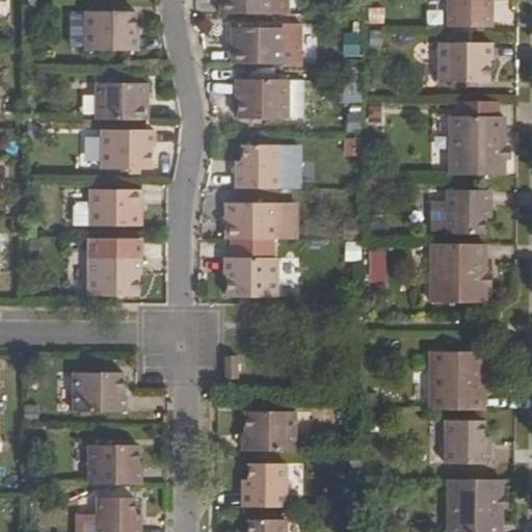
[(219,0),(219,15),(273,15),(272,0),(219,0)]
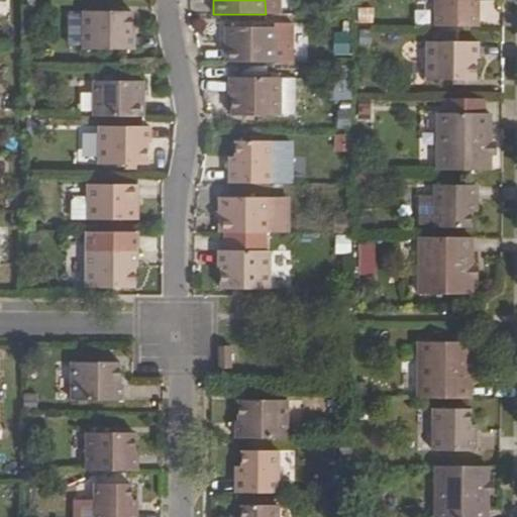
[(434,0),(434,26),(478,27),(478,1),(472,1),(472,0),(434,0)]
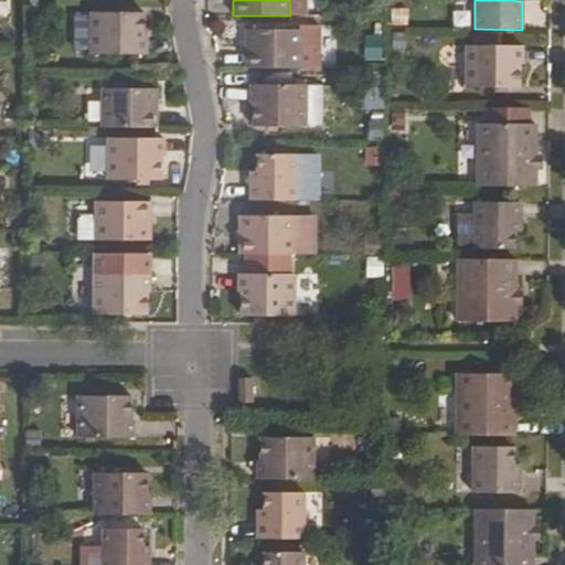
[(146,36),(144,36),(144,13),(91,13),(89,54),(146,54),(146,36)]
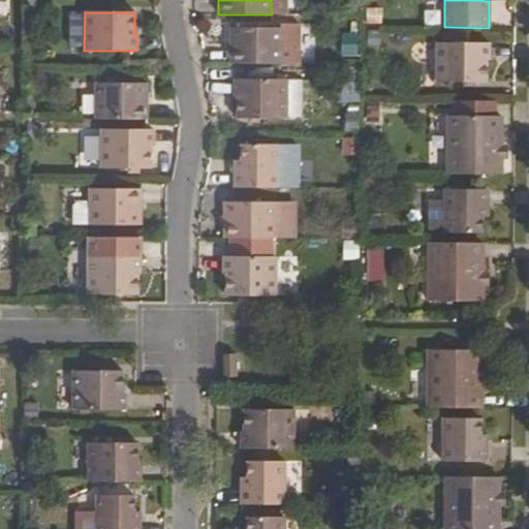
[(283,29),(229,28),(229,64),(282,65),(283,29)]
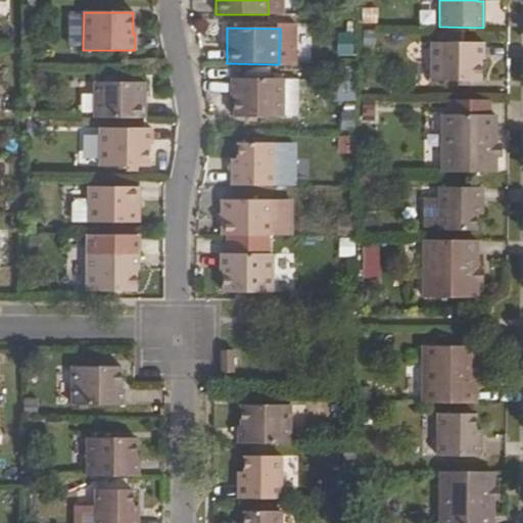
[(431,81),(480,81),(480,59),(483,59),(483,43),(431,42),(431,81)]
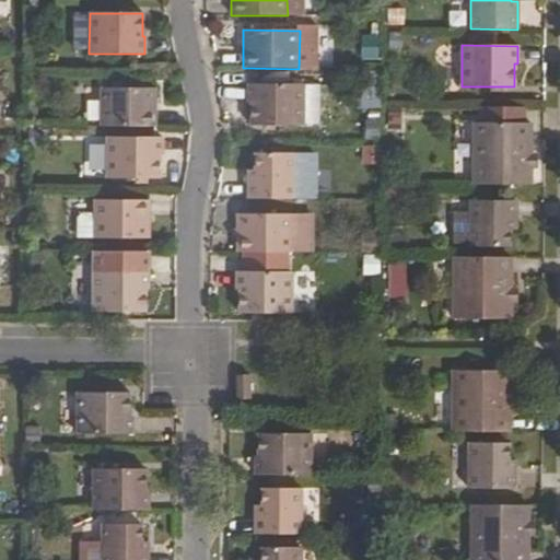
[(251,101),(249,124),(303,124),(303,83),(247,83),(247,101),(251,101)]
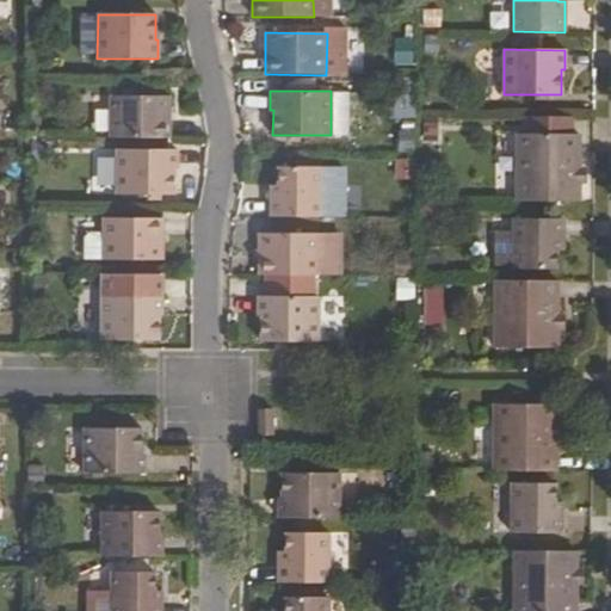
[(178,97),(116,96),(116,137),(177,139),(178,97)]
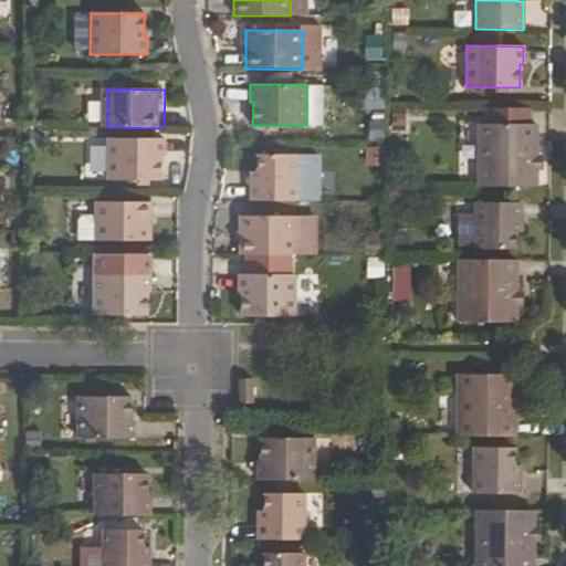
[(483,108),(483,125),(531,125),(531,108),(483,108)]
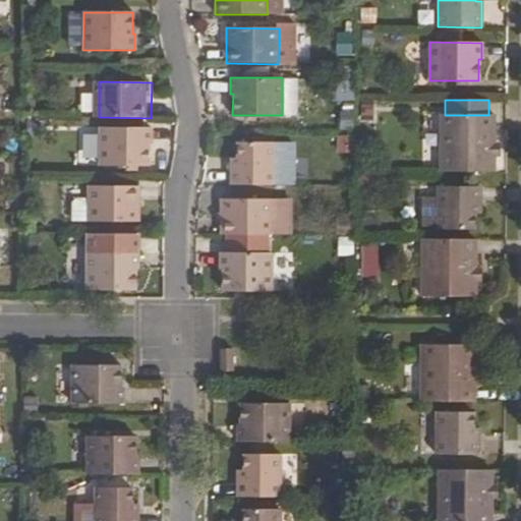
[(441,115),(440,171),(493,172),(493,156),(494,145),(494,115),(488,115),(445,115),(441,115)]
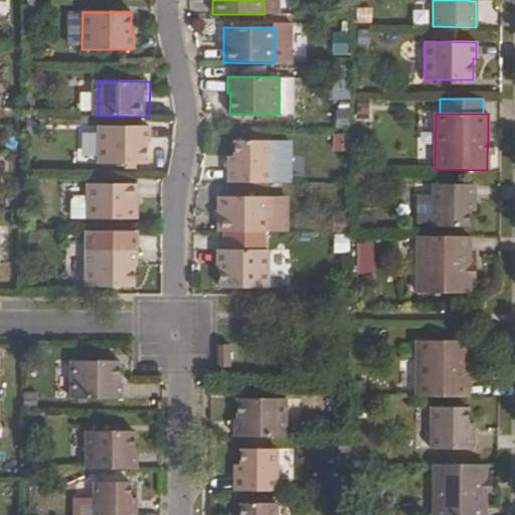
[(100,127),(100,164),(148,164),(148,143),(151,143),(151,127),(100,127)]
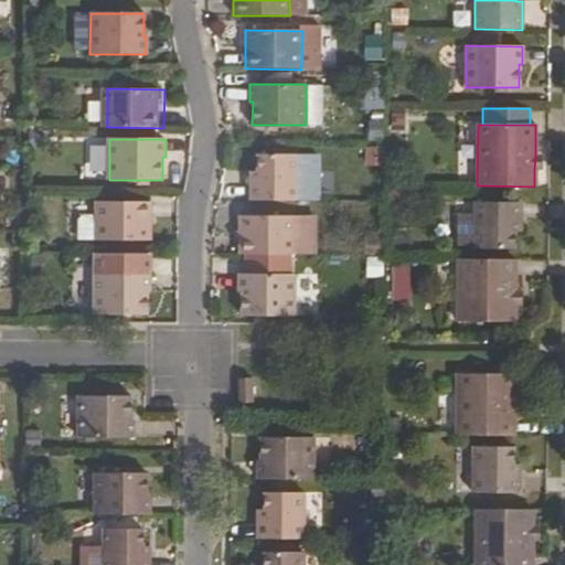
[(249,201),(290,201),(317,201),(316,156),(291,156),(256,155),(256,171),(249,172),(249,201)]
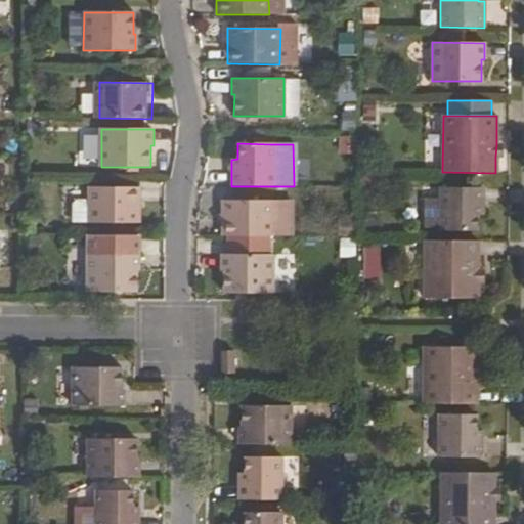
[(89,185),(88,221),(140,221),(139,185),(89,185)]
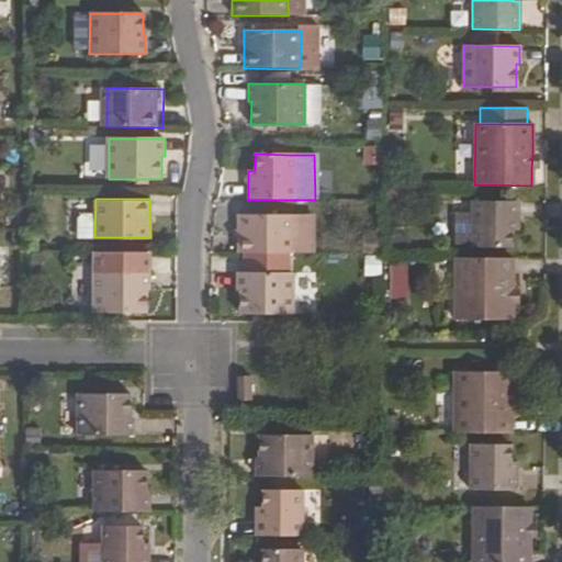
[(471,247),(512,248),(512,231),(518,231),(518,202),(471,202),(471,213),(471,245),(471,247)]
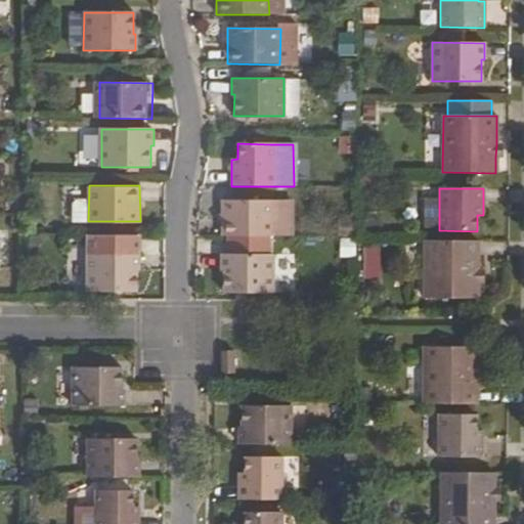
[(433,228),(439,228),(439,199),(433,199),(433,197),(424,195),(422,199),(422,206),(424,206),(424,220),(421,220),(421,228),(424,230),(433,230),(433,228)]
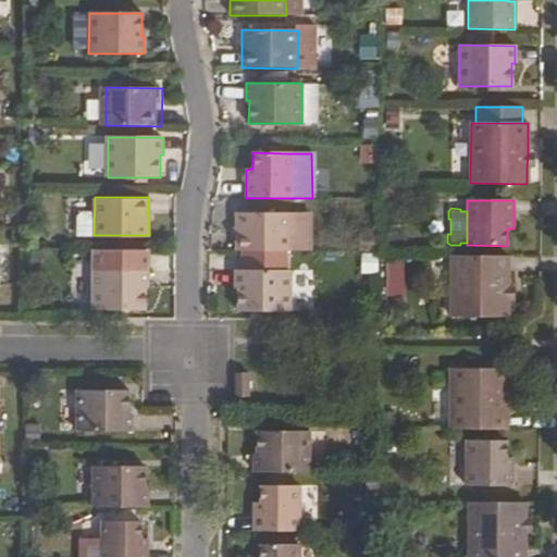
[(289,251),(289,213),(236,213),(236,250),(289,251)]
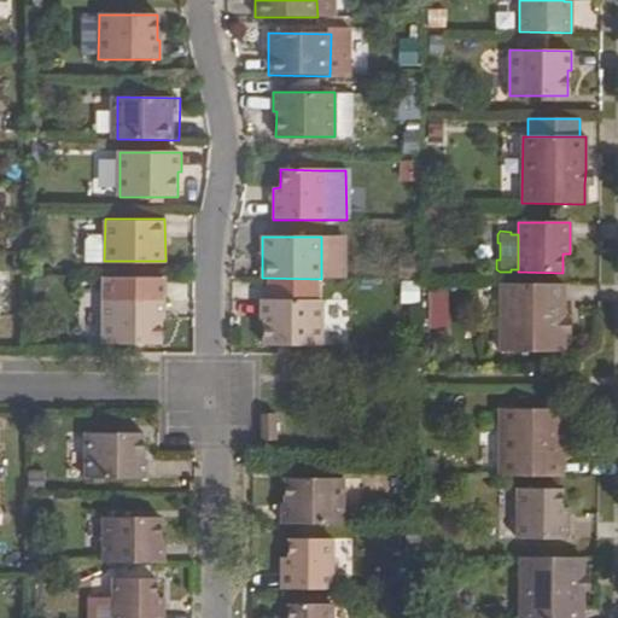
[(321,279),(347,279),(347,237),(321,237),(321,279)]
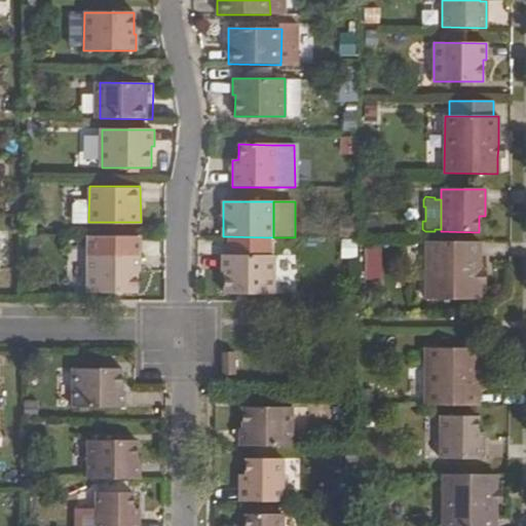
[(359,218),(340,219),(340,237),(360,237),(359,218)]
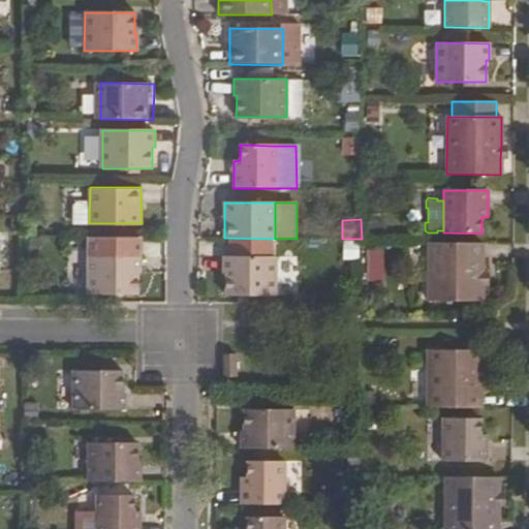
[(136,278),(139,278),(139,239),(88,238),(88,294),(114,294),(124,296),(136,296),(136,278)]
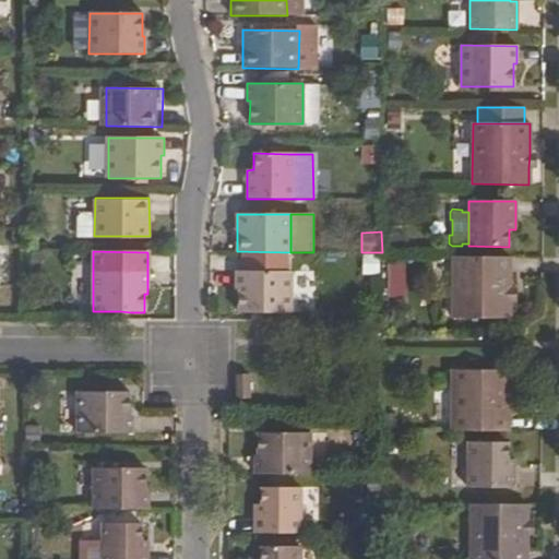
[(510,258),(452,257),(452,319),(509,319),(509,301),(509,289),(510,258)]
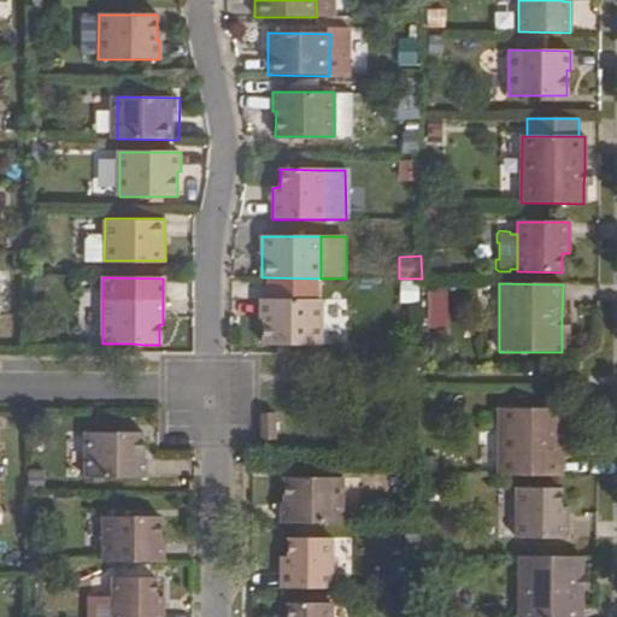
[(446,328),(447,289),(427,289),(425,327),(446,328)]
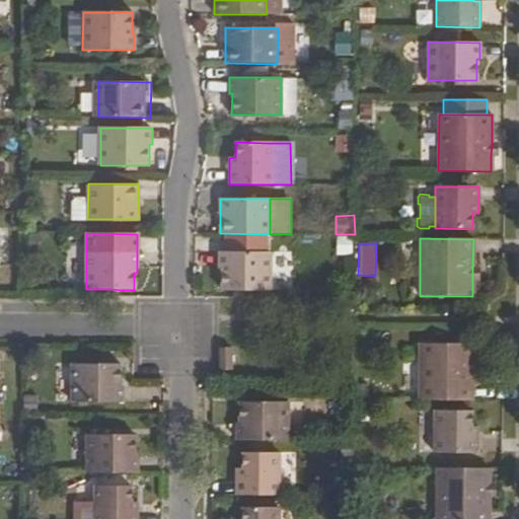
[(219,252),(219,274),(222,274),(222,290),(235,290),(244,290),(270,290),(270,252),(219,252)]
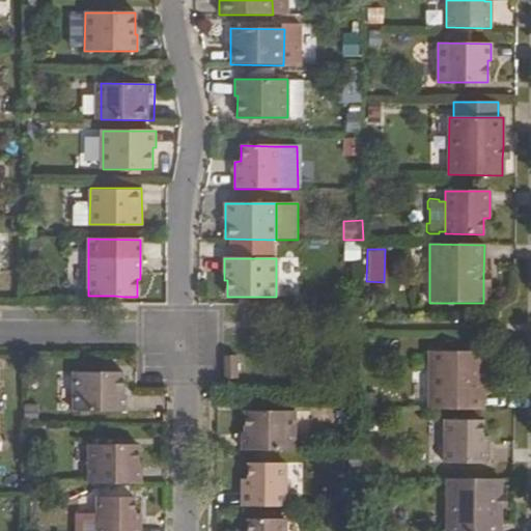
[(429,352),(428,410),(483,410),(483,380),(483,368),(483,352),(429,352)]
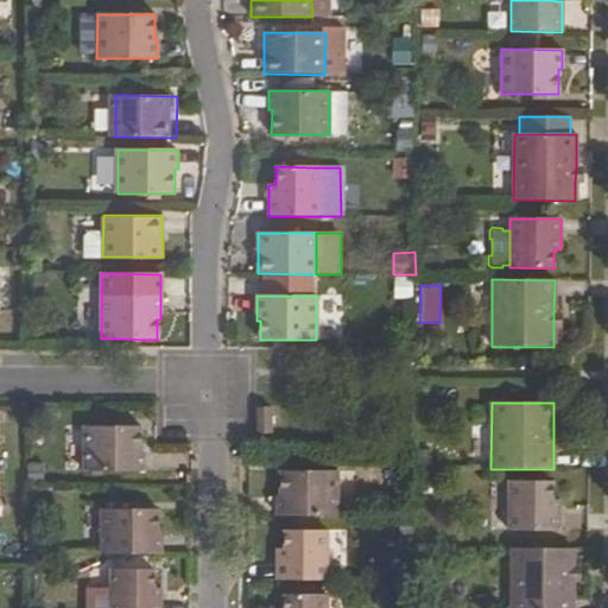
[(259,407),(260,434),(274,434),(274,407),(259,407)]
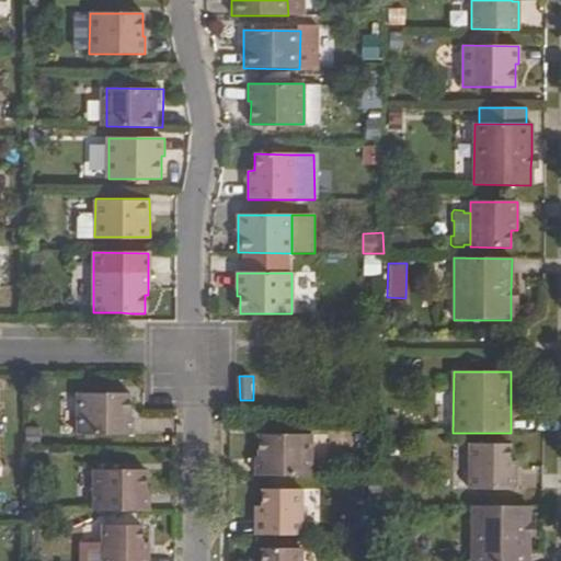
[(130,434),(130,416),(128,416),(128,395),(76,395),(76,434),(130,434)]
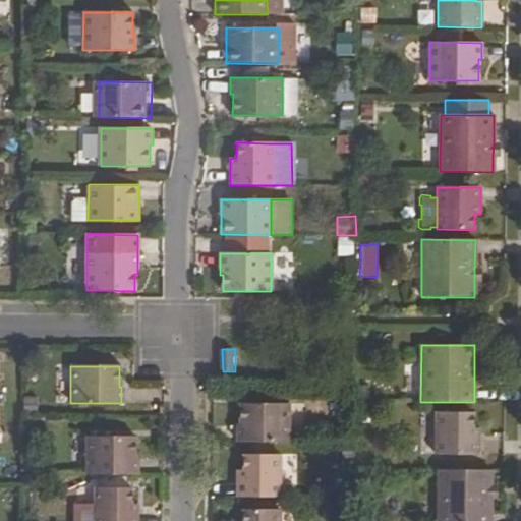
[(237,442),(289,442),(289,404),(240,404),(239,425),(237,425),(237,442)]
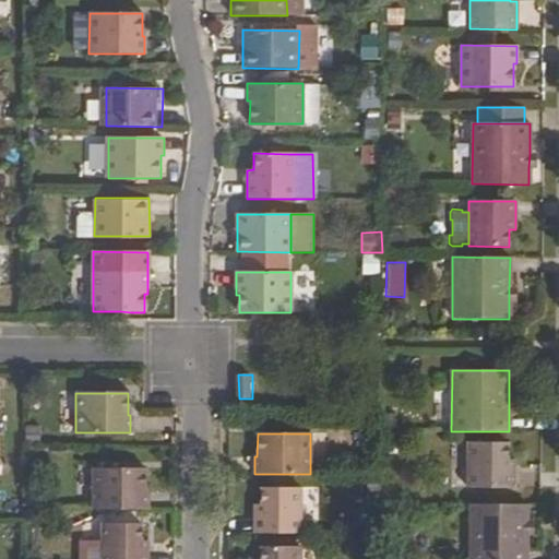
[(467,488),(513,488),(513,460),(508,460),(508,443),(467,443),(467,488)]
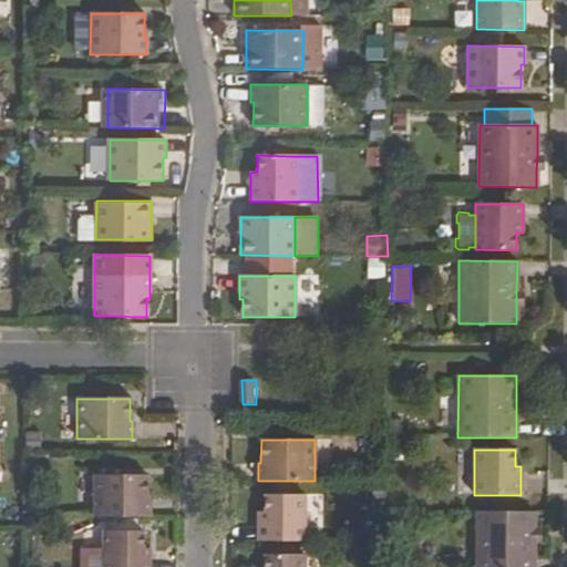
[(94,517),(151,517),(150,500),(147,500),(147,476),(94,475),(94,517)]
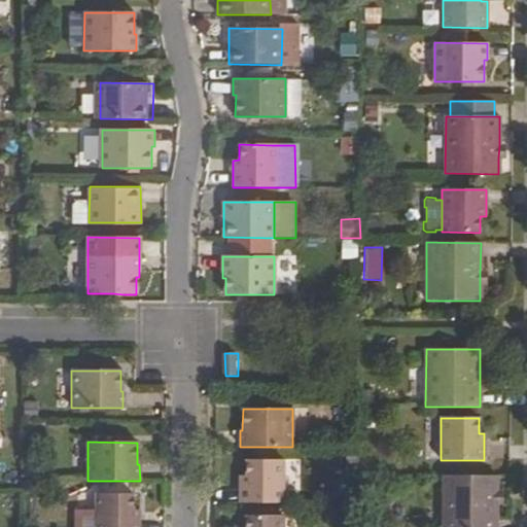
[(240,502),(283,503),(283,460),(246,460),(246,476),(240,476),(240,502)]
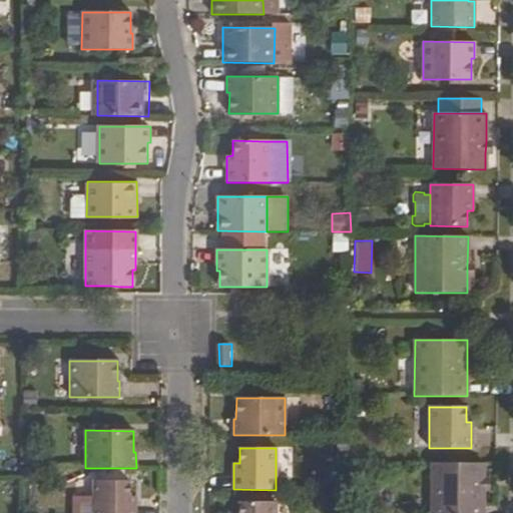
[(484,463),(431,463),(431,512),(483,512),(484,490),(484,479),(484,463)]
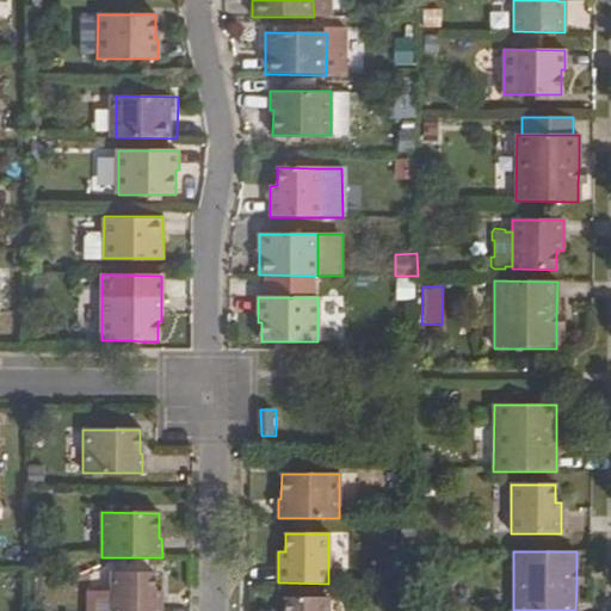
[(110,610),(160,610),(161,591),(154,591),(154,573),(111,572),(111,594),(110,610)]
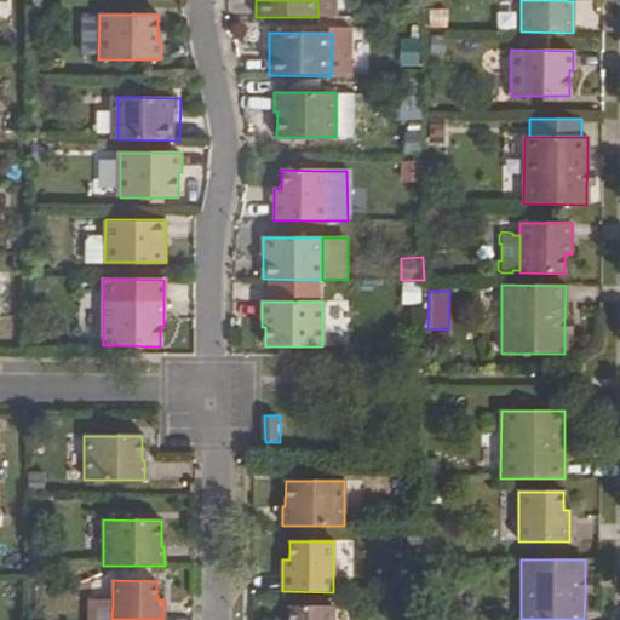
[(112,619),(113,603),(90,603),(89,619),(112,619)]
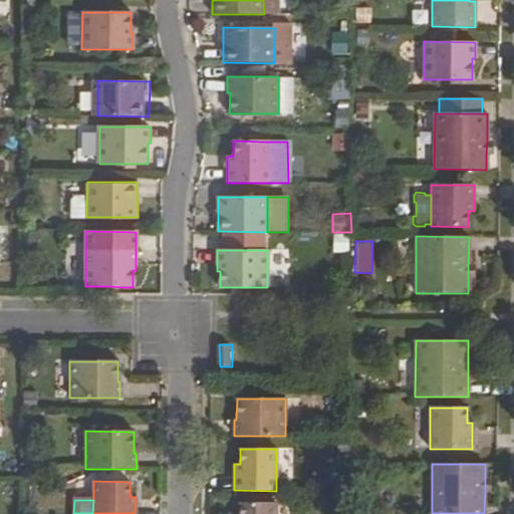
[(276,513),(276,503),(240,503),(239,513),(276,513)]
